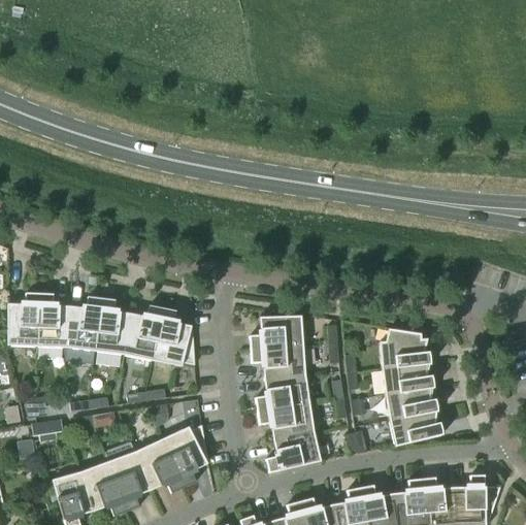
[(38,346),(40,292),(27,291),(26,302),(8,302),(8,343),(38,346)]
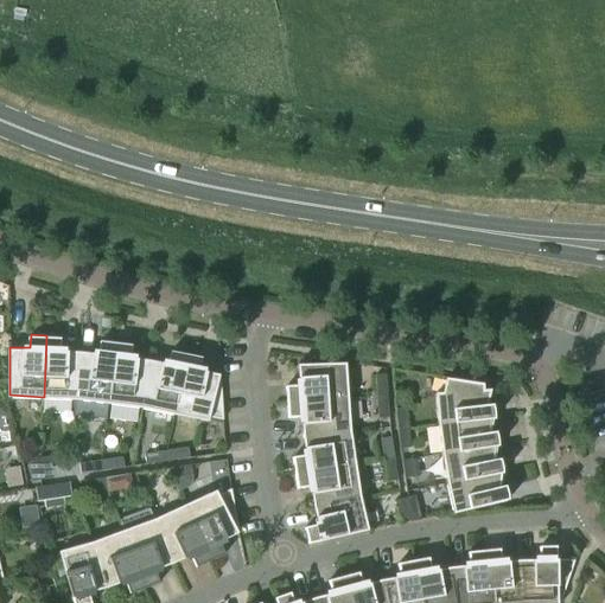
[(62,335),(46,335),(44,397),(77,398),(81,351),(78,351),(78,350),(62,350),(62,335)]
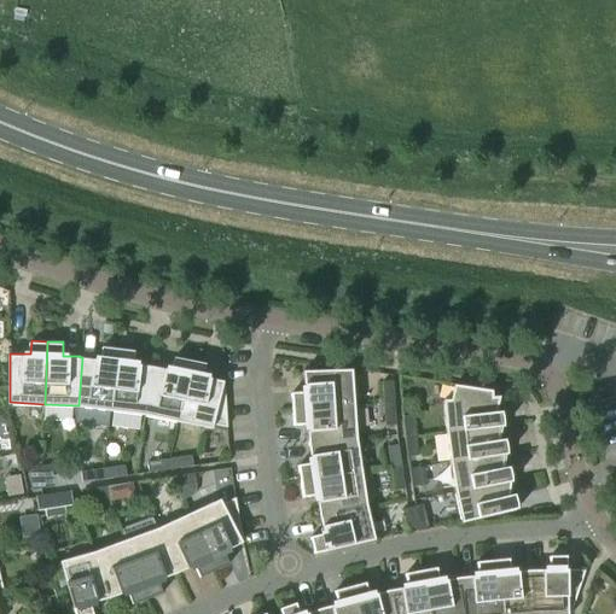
[(82,357),(79,405),(112,409),(120,348),(104,345),(102,358),(85,356),(85,357),(82,357)]
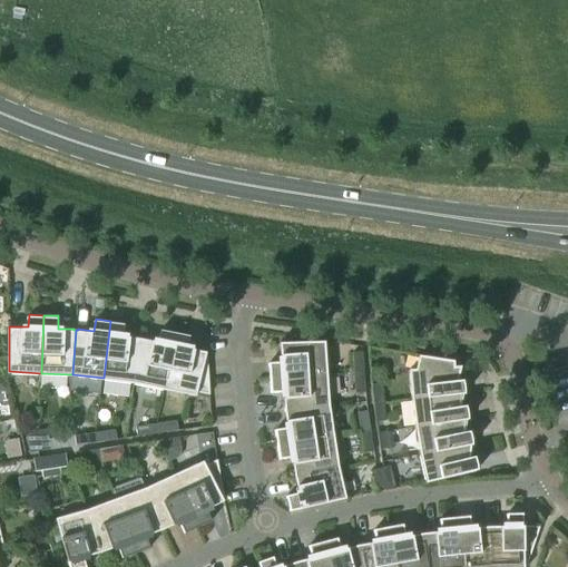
[(110,321),(104,378),(135,381),(142,338),(139,338),(139,336),(124,334),(125,322),(110,321)]
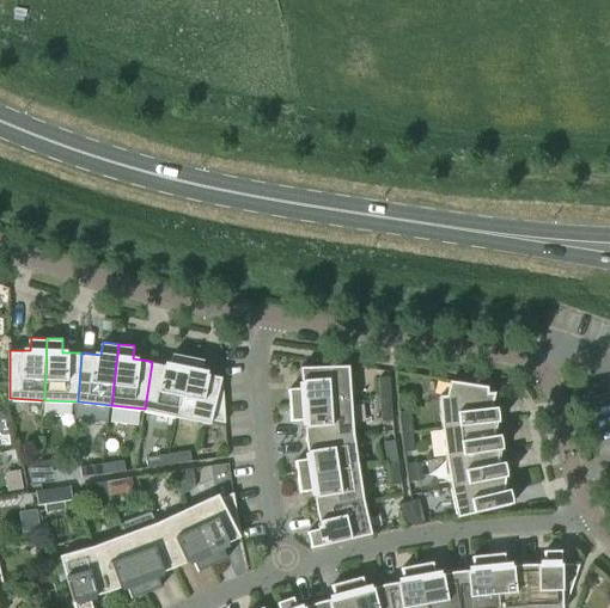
[(152,362),(145,409),(177,416),(190,355),(175,352),(171,366),(154,362),(152,362)]
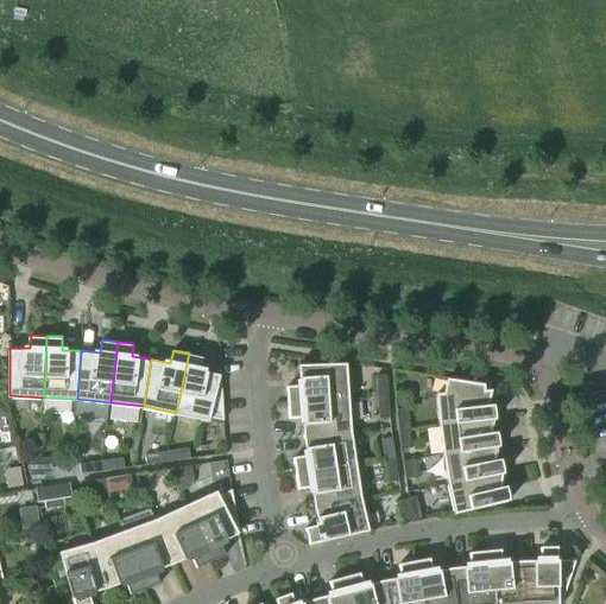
[(189,353),(176,413),(210,420),(212,415),(226,418),(223,379),(221,377),(221,374),(201,369),(204,356),(189,353)]
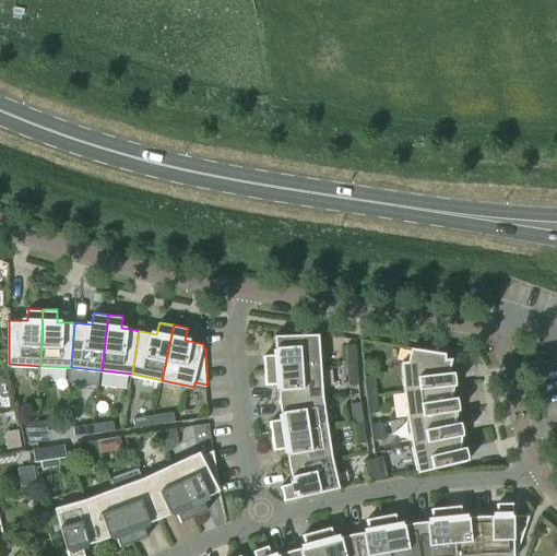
[(267,369),(322,365),(320,333),(276,334),(277,353),(265,354),(267,369)]
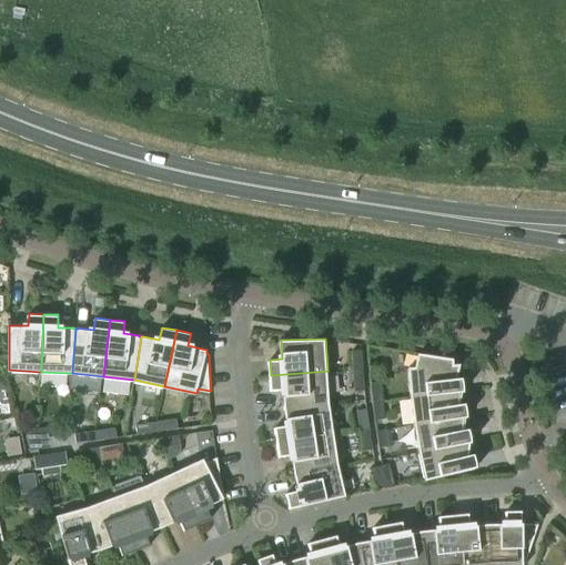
[(355,369),(365,369),(364,349),(354,349),(355,369)]
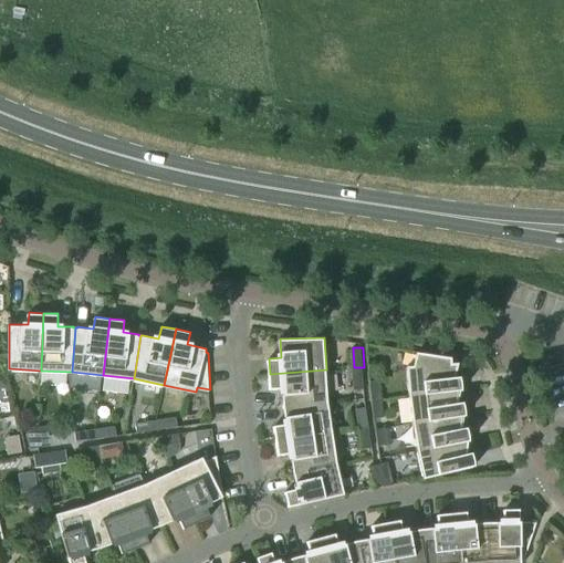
[(461,374),(457,375),(460,362),(453,362),(452,356),(418,351),(415,365),(408,365),(410,394),(452,389),(453,388),(462,387),(463,387),(463,379),(461,374)]
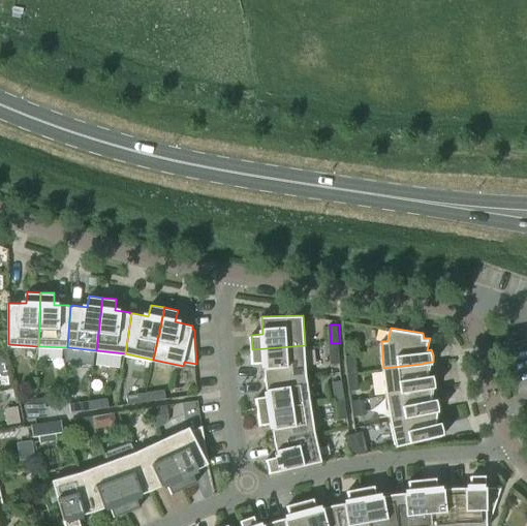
[(340,343),(331,343),(332,363),(341,363),(340,343)]
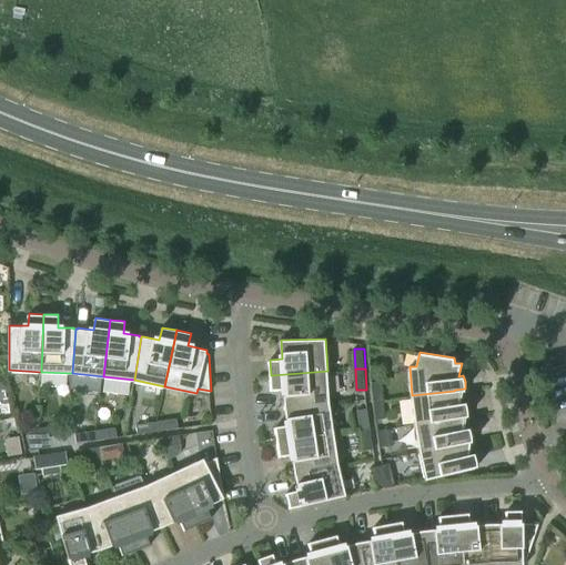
[(330,402),(327,371),(271,375),(272,390),(284,389),(285,405),(285,407),(330,402)]
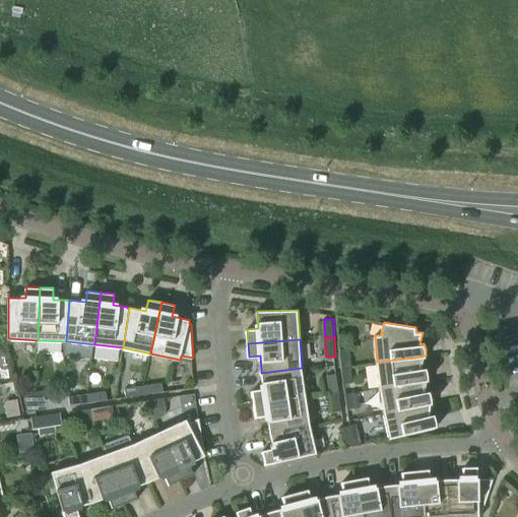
[(342,366),(351,365),(349,347),(340,348),(342,366)]
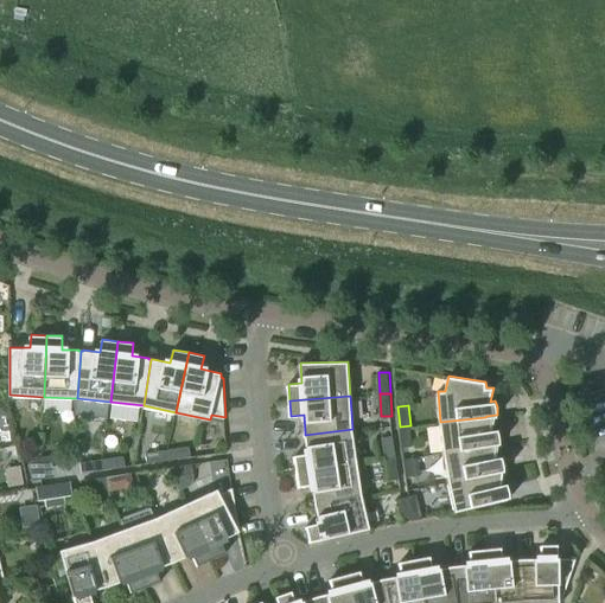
[(496,415),(486,416),(485,417),(440,422),(444,451),(489,446),(490,444),(498,442),(501,442),(500,434),(498,428),(492,429),(496,415)]
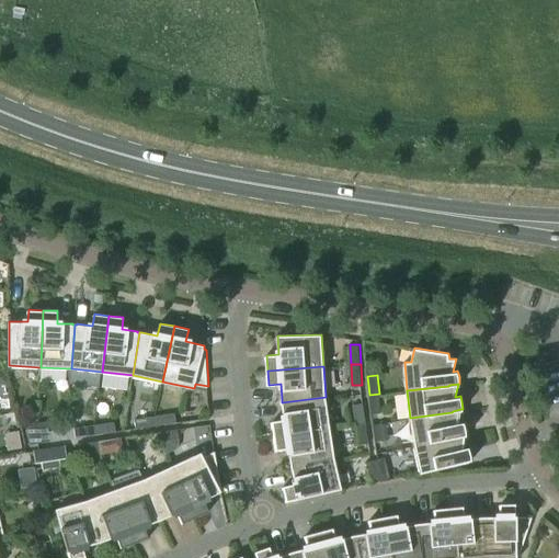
[(379,394),(369,395),(372,413),(381,412),(379,394)]
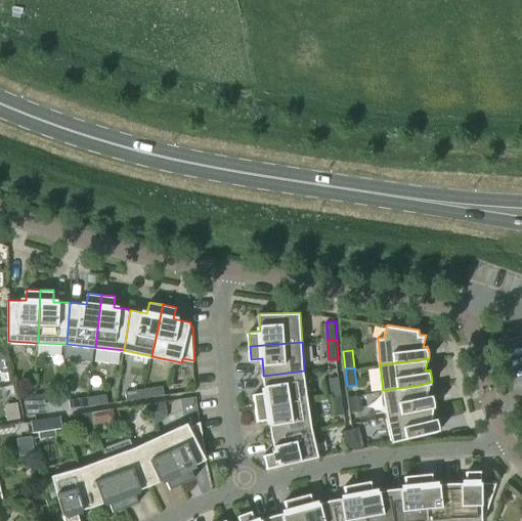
[(304,371),(263,376),(263,377),(265,392),(254,393),(256,406),(308,399),(304,371)]
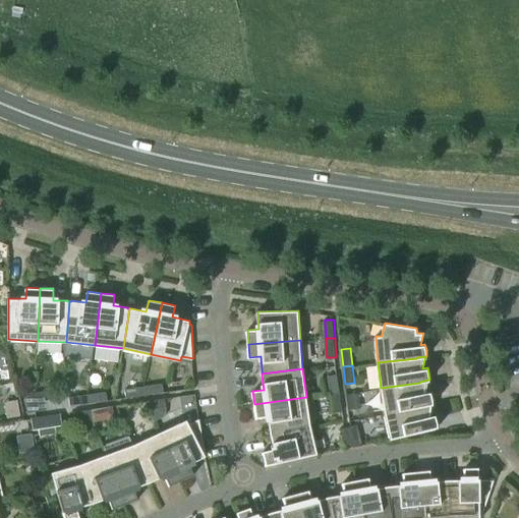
[(332,393),(341,392),(338,373),(329,375),(332,393)]
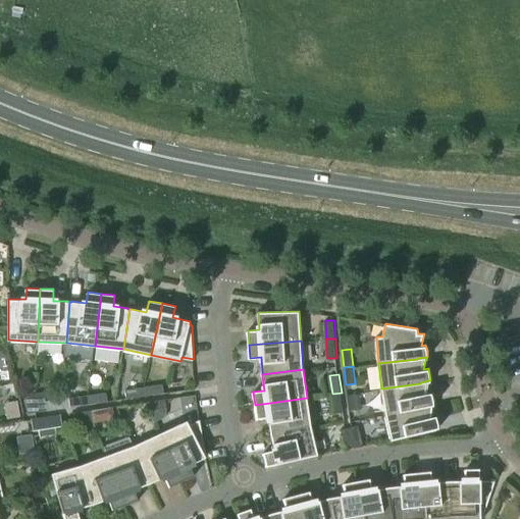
[(420,383),(381,388),(386,414),(424,407),(425,406),(432,404),(434,404),(433,397),(431,392),(427,393),(428,380),(421,382),(420,383)]
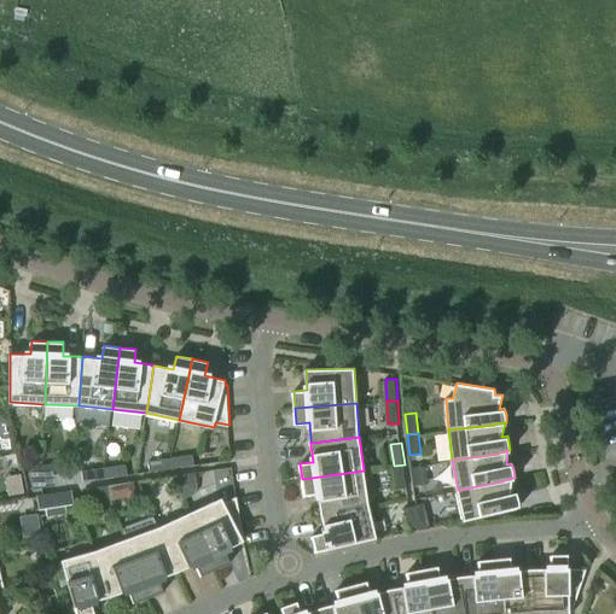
[(193,454),(172,456),(173,467),(196,463),(193,454)]
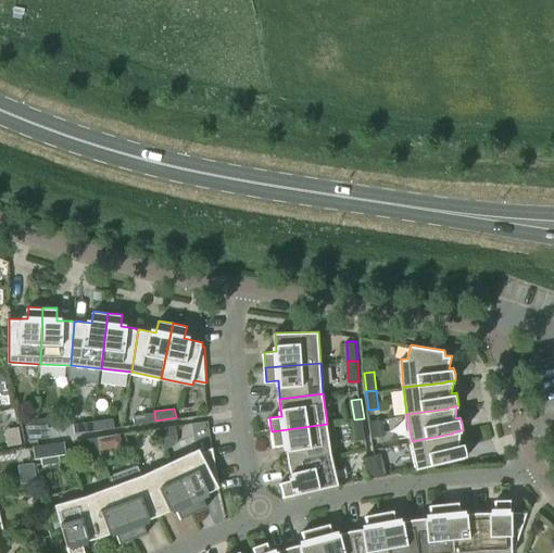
[(155,420),(154,411),(135,414),(136,424),(155,420)]
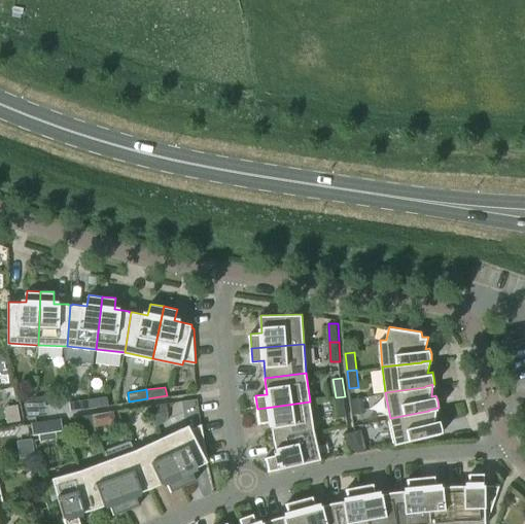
[(44,394),(36,395),(38,415),(47,413),(44,394)]
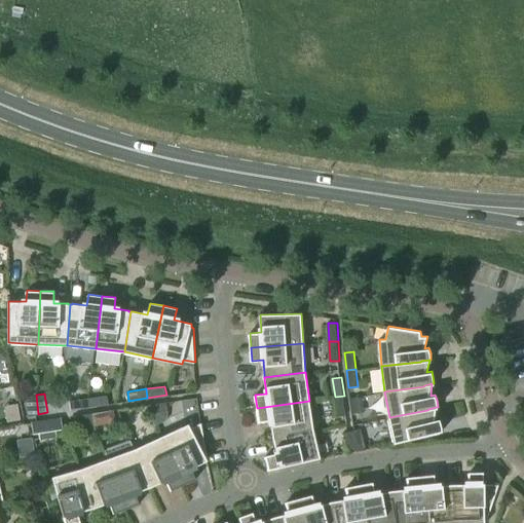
[(38,414),(36,395),(27,397),(29,415),(38,414)]
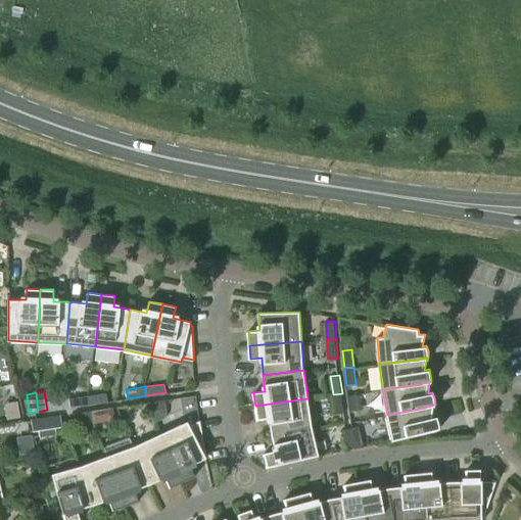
[(89,394),(90,404),(108,402),(107,392),(89,394)]
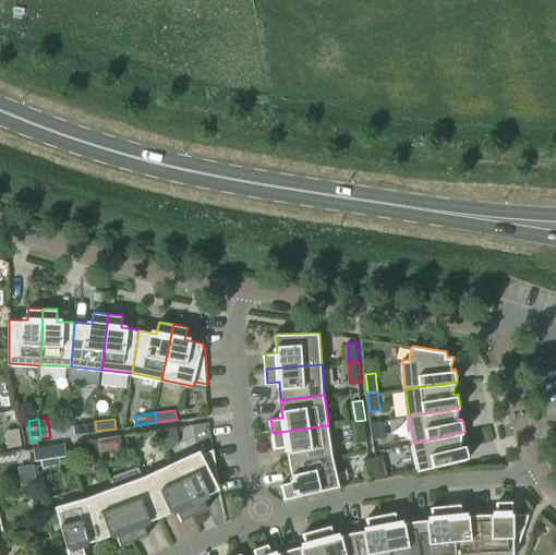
[(365,420),(355,421),(359,442),(367,441),(365,420)]
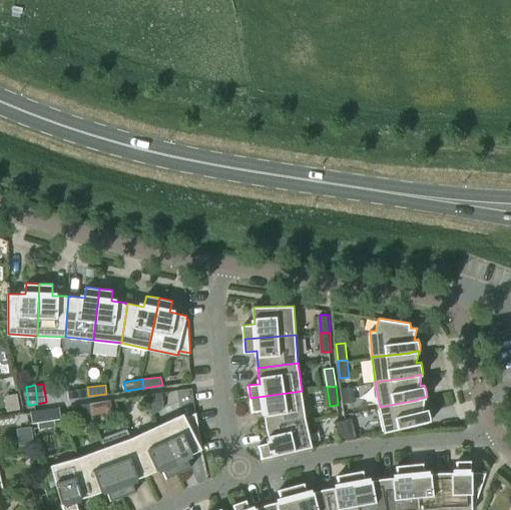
[(344,403),(353,402),(351,386),(342,387),(344,403)]
